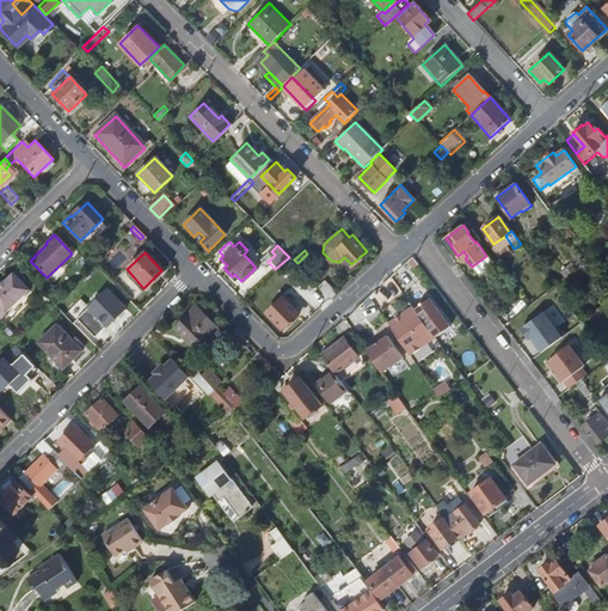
[(571,264),(560,273),(572,288),(583,280),(571,264)]
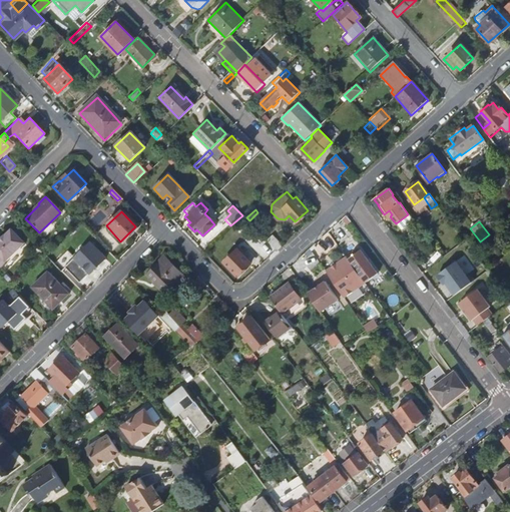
[(0,266),(23,241),(10,228),(4,234),(3,233),(0,236),(0,266)]
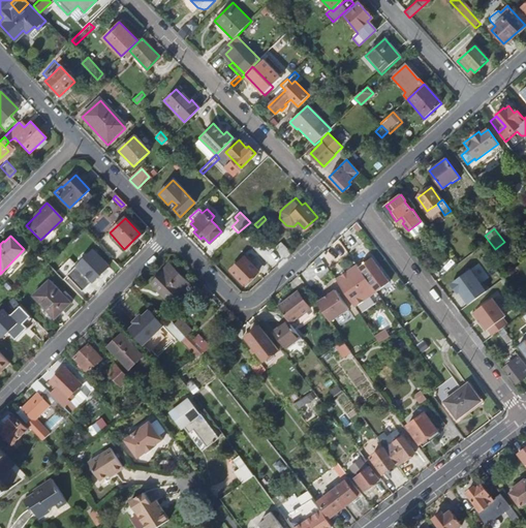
[(274,246),(284,257),(290,252),(280,242),(274,246)]
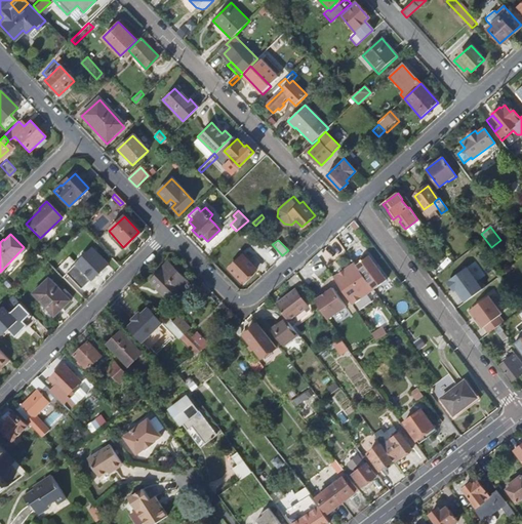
[(75,265),(66,274),(81,289),(89,281),(90,281),(107,265),(91,249),(75,265)]
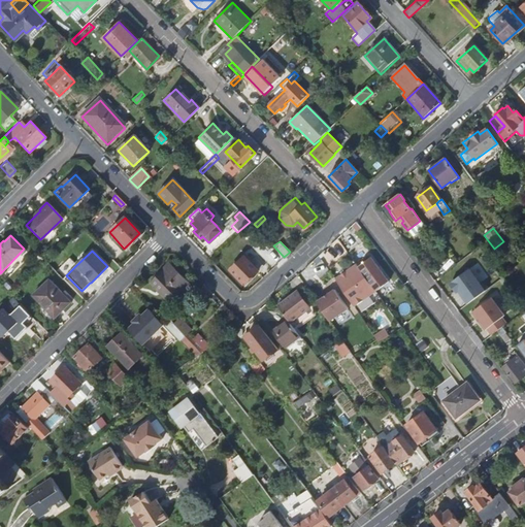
[(242,255),(229,267),(242,283),(261,265),(252,255),(247,259),(242,255)]
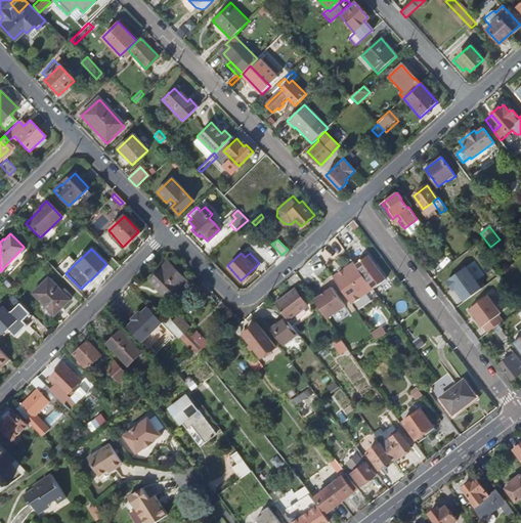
[(367,255),(355,264),(373,289),(386,278),(367,255)]
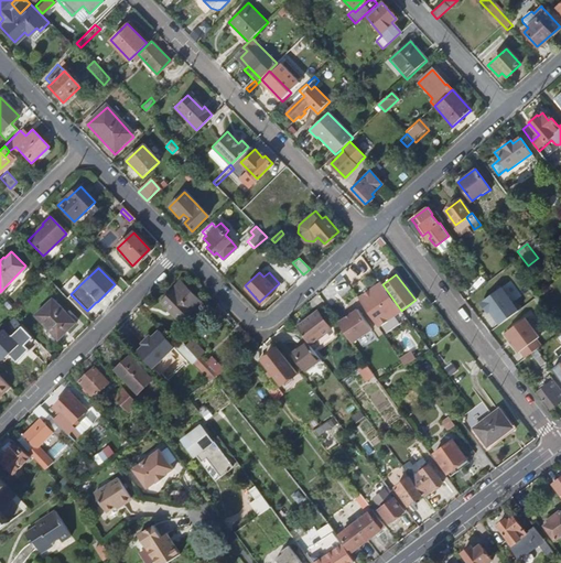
[(71,294),(81,284),(74,277),(60,291),(66,299),(71,294)]
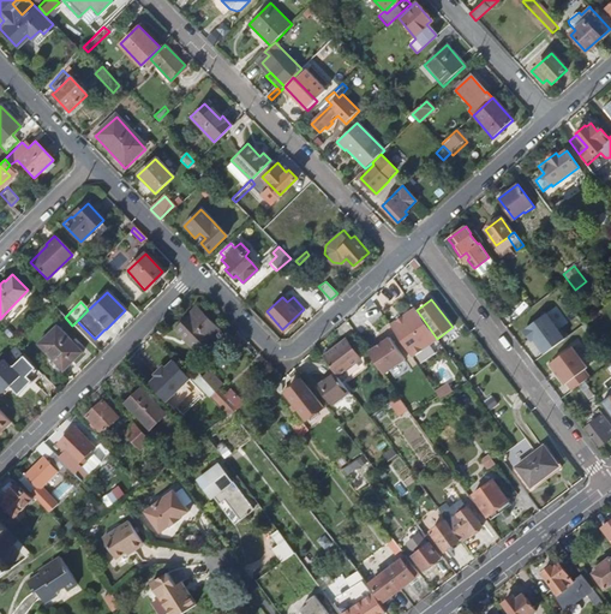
[(174,329),(196,351),(217,329),(196,308),(174,329)]
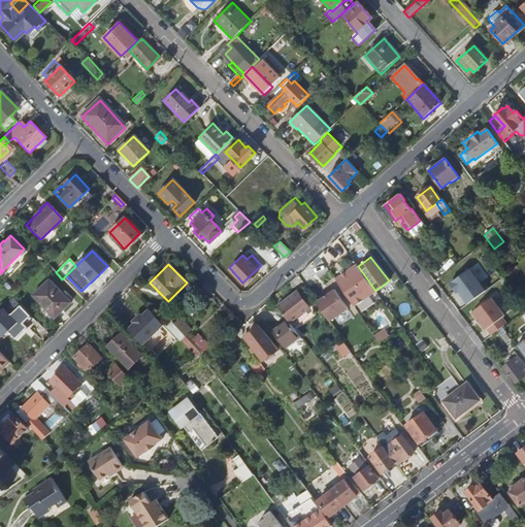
[(356,264),(334,281),(353,308),(375,291),(358,266),(356,264)]
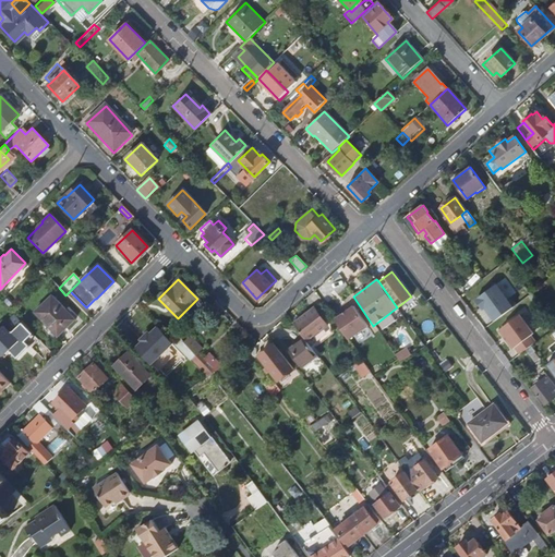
[(484,307),(494,321),(515,305),(509,298),(507,299),(495,285),(474,300),(482,310),(484,307)]
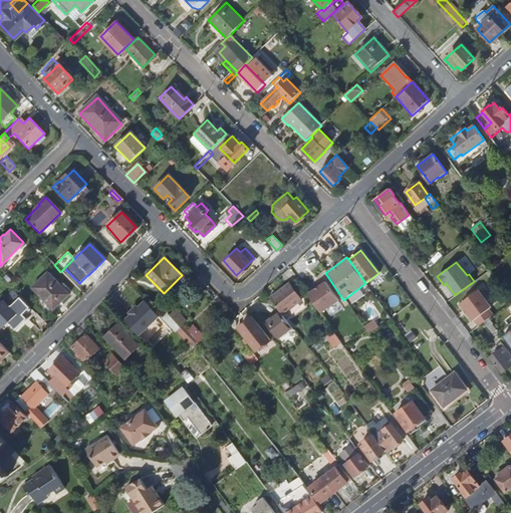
[(482,281),(477,285),(490,303),(495,300),(482,281)]
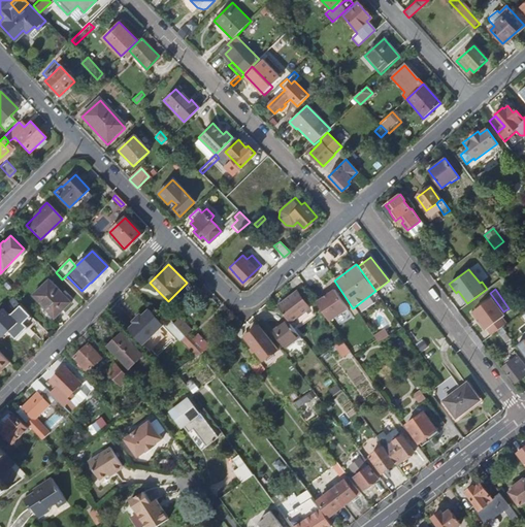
[(279,305),(291,322),(310,308),(298,291),(279,305)]
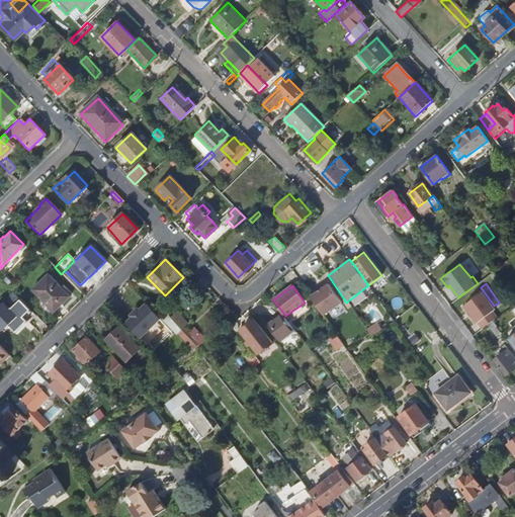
[(314,291),(308,295),(323,317),(340,305),(327,285),(320,290),(316,293),(314,291)]
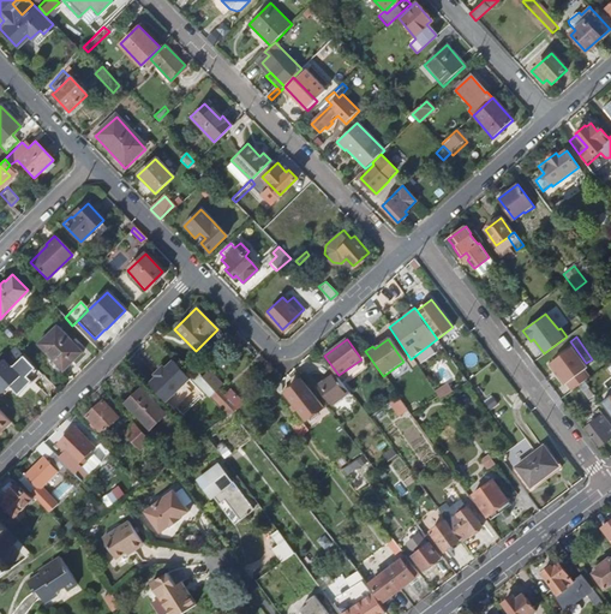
[(52,362),(66,377),(76,368),(85,358),(71,343),(52,362)]
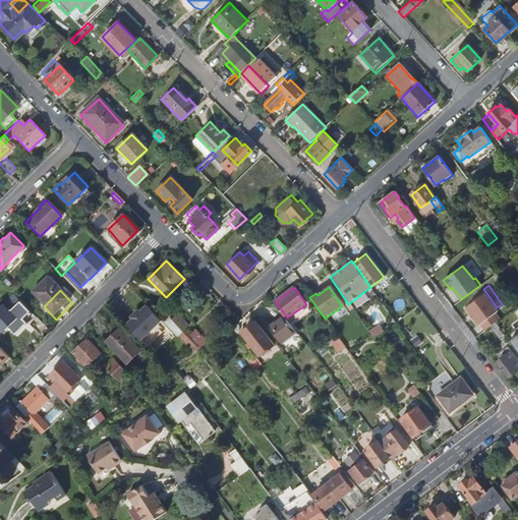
[(479,324),(484,330),(491,326),(495,323),(499,319),(495,312),(497,311),(483,293),(464,308),(469,314),(471,313),(475,318),(473,320),(477,326),(479,324)]
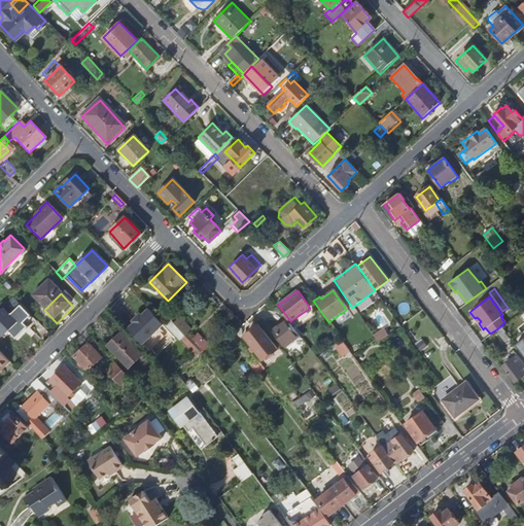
[(0,337),(15,321),(1,307),(0,308),(0,337)]
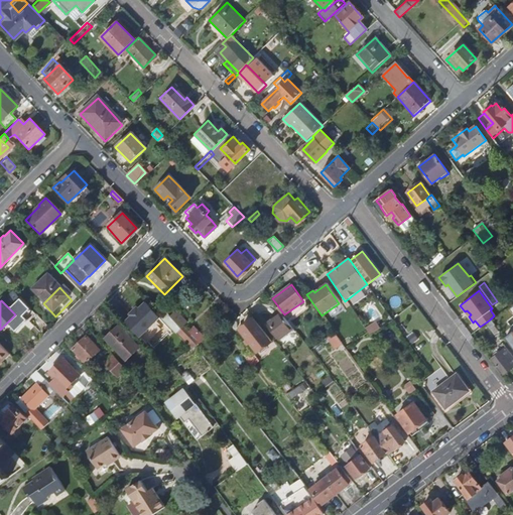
[(158,316),(144,301),(137,308),(130,314),(123,322),(137,337),(158,316)]
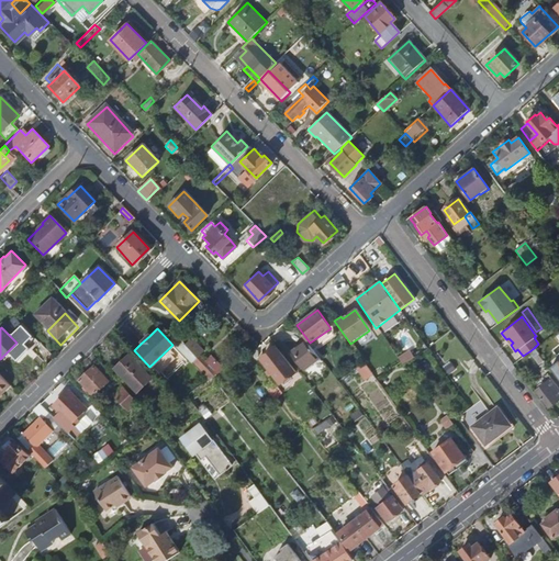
[(140,341),(142,343),(149,336),(147,334),(140,341)]
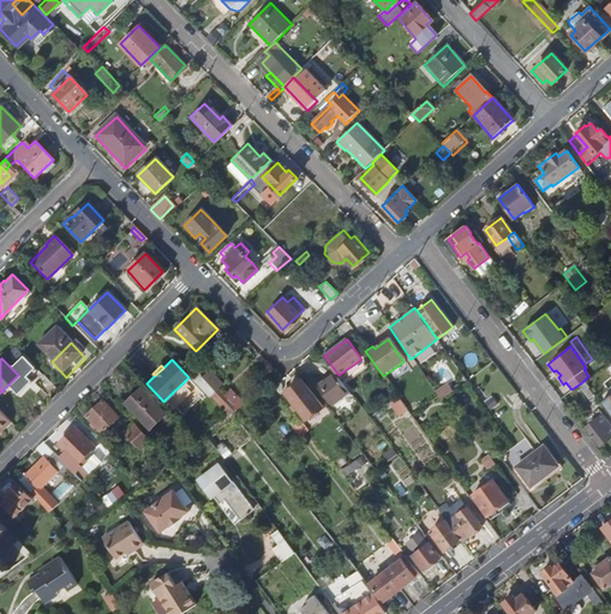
[(610,377),(603,368),(597,371),(610,389),(610,377)]
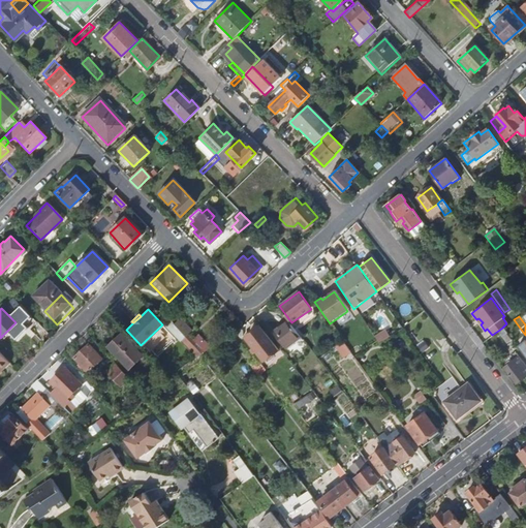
[(173,324),(182,335),(188,329),(179,318),(173,324)]
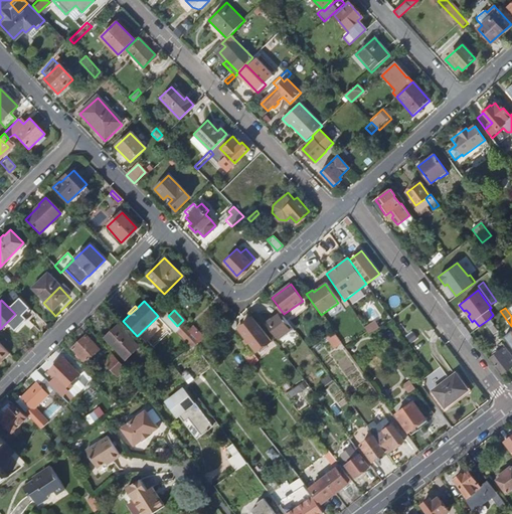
[(266,323),(279,339),(293,328),(281,312),(266,323)]
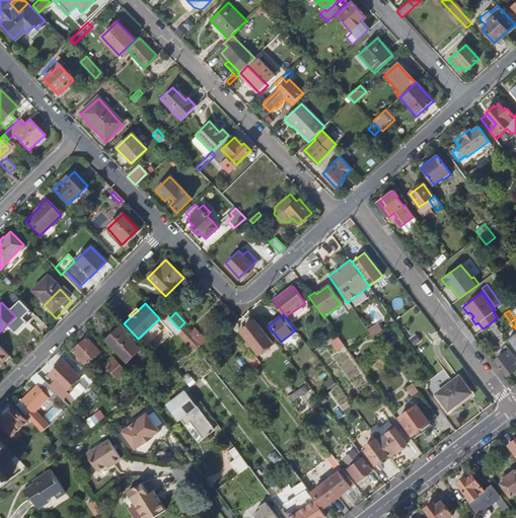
[(29,320),(40,330),(45,325),(34,315),(29,320)]
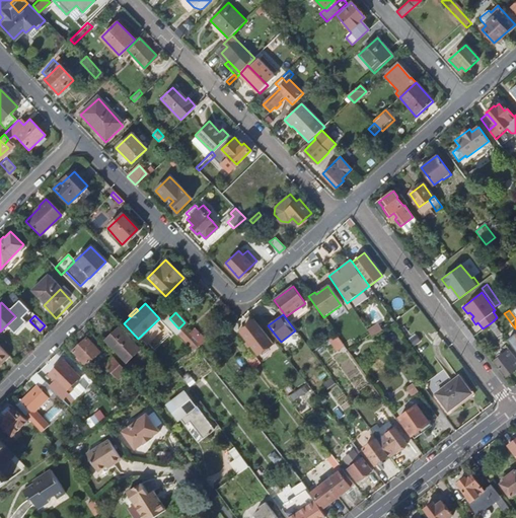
[(241,333),(260,356),(273,346),(254,321),(241,333)]
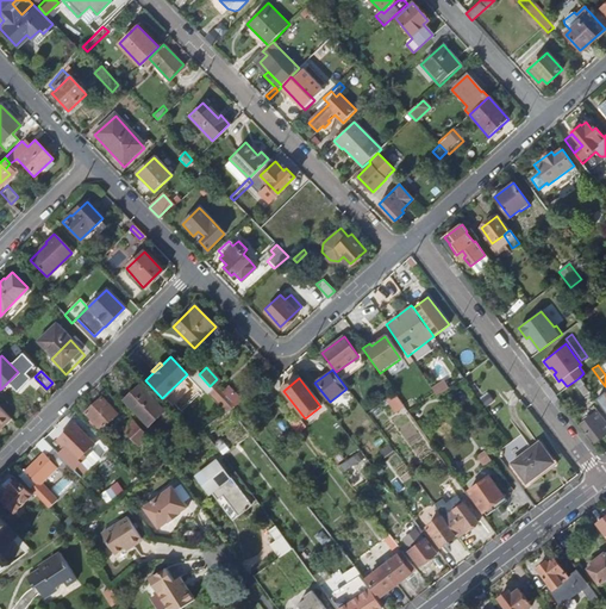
[(431,390),(436,398),(448,389),(443,381),(431,390)]
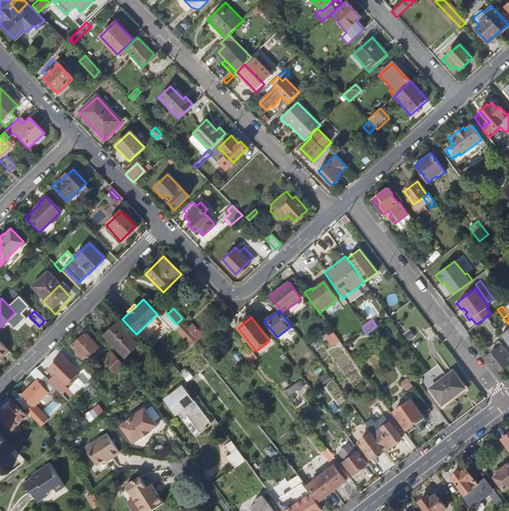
[(104,335),(124,356),(137,343),(116,322),(104,335)]
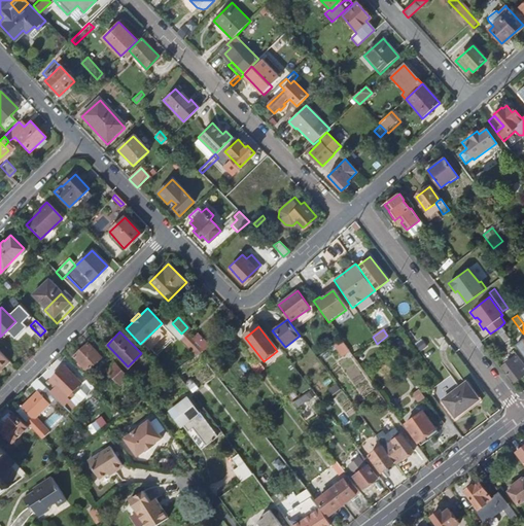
[(499,335),(504,341),(509,338),(503,331),(499,335)]
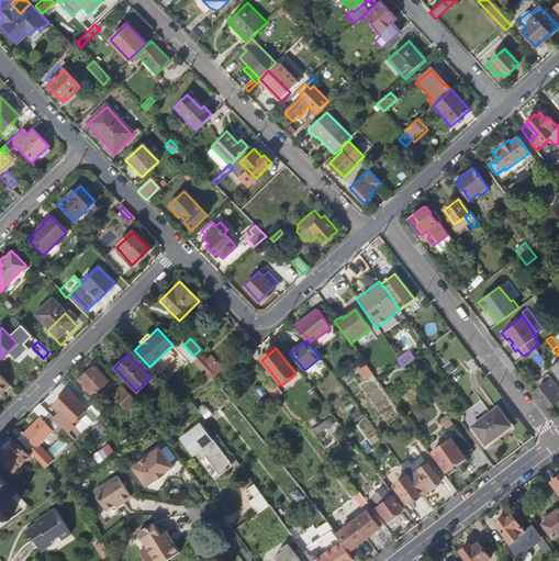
[(191,363),(208,380),(210,378),(216,373),(222,369),(211,357),(205,362),(199,355),(191,363)]
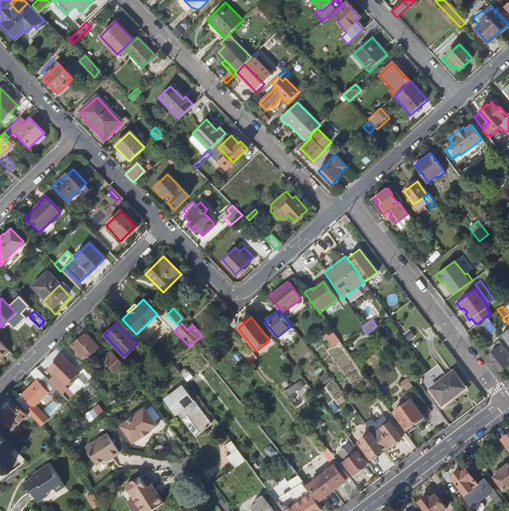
[(330,328),(323,333),(330,344),(338,339),(330,328)]
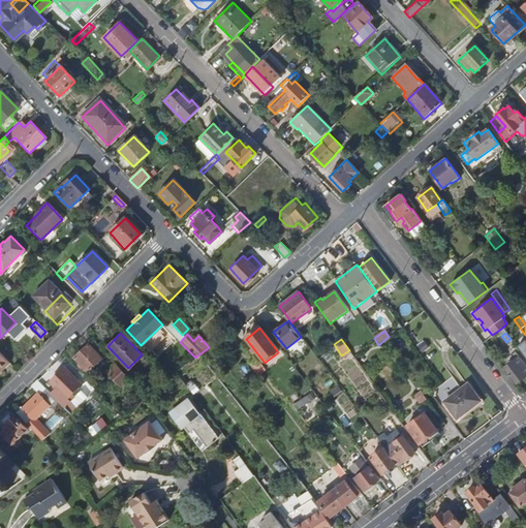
[(73,356),(87,371),(101,358),(87,343),(73,356)]
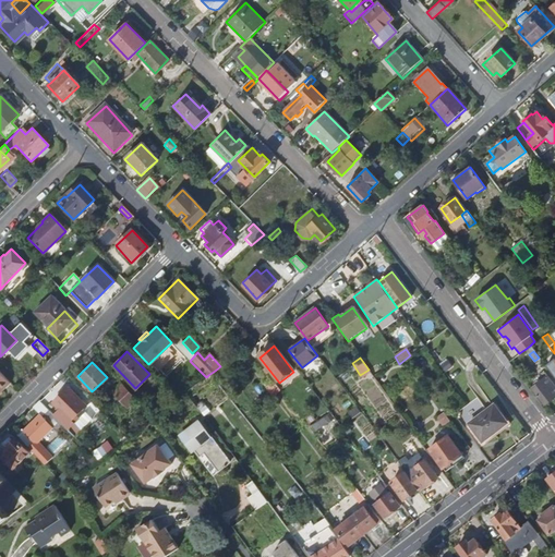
[(0,392),(9,383),(0,374),(0,392)]
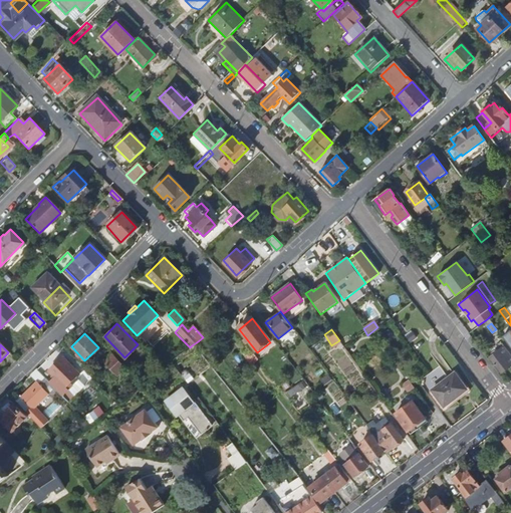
[(510,355),(504,345),(490,355),(501,371),(510,365),(509,363),(510,362),(510,355)]
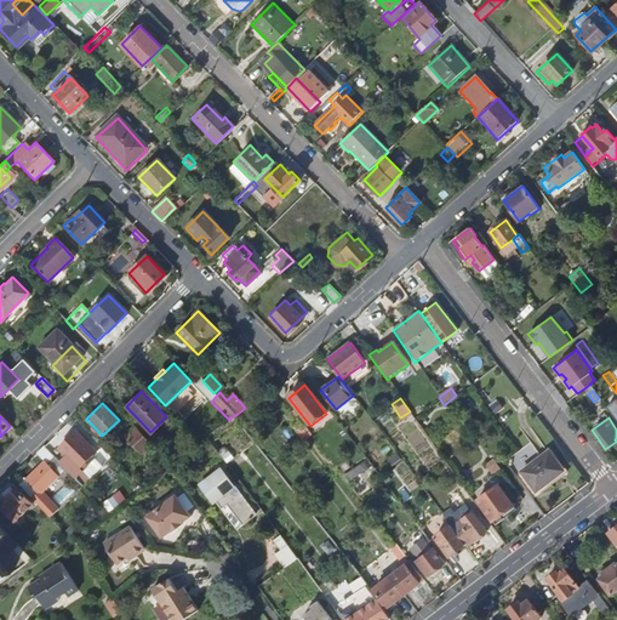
[(132,426),(123,434),(141,453),(150,444),(132,426)]
